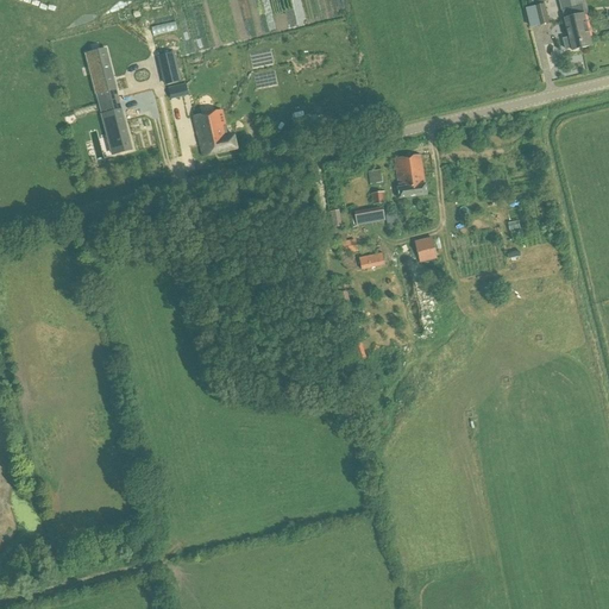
[(308,46),(346,37),(337,0),(268,0),(248,5),(253,32),(258,31),(258,35),(280,30),(282,39),(289,38),(289,35),(294,33),(297,49),(284,52),(288,63),(311,57),(308,46)]
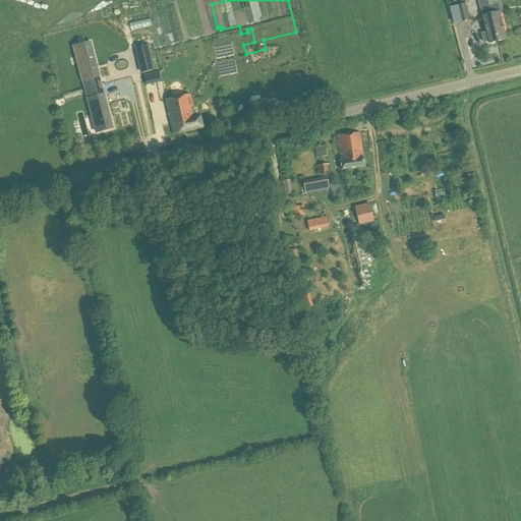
[(458,5),(462,21),(469,19),(466,4),(465,4),(458,5)]
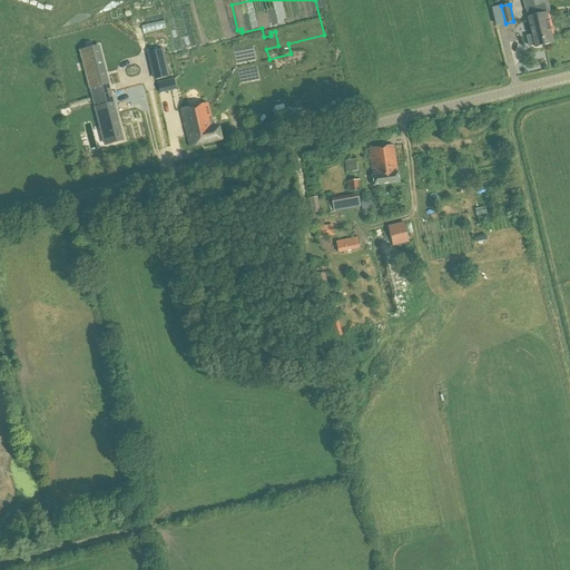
[(554,43),(546,6),(527,10),(532,35),(527,37),(529,47),(534,46),(536,48),(554,43)]
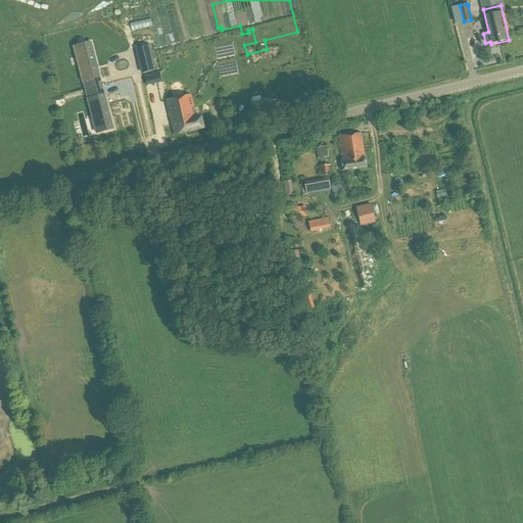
[(463,37),(469,35),(465,21),(460,24),(463,37)]
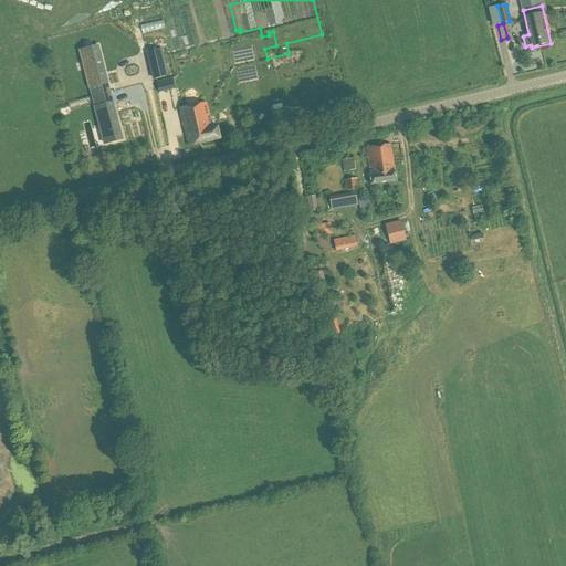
[(97,46),(81,51),(93,97),(109,93),(97,46)]
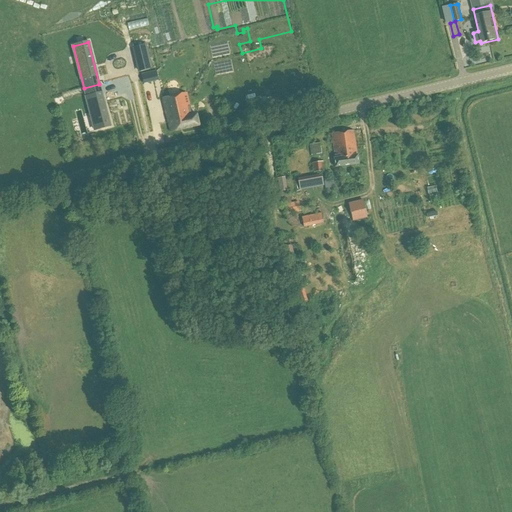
[(233,78),(234,83),(268,75),(266,67),(268,66),(265,55),(231,63),(232,64),(226,65),(228,72),(236,70),(238,77),(233,78)]
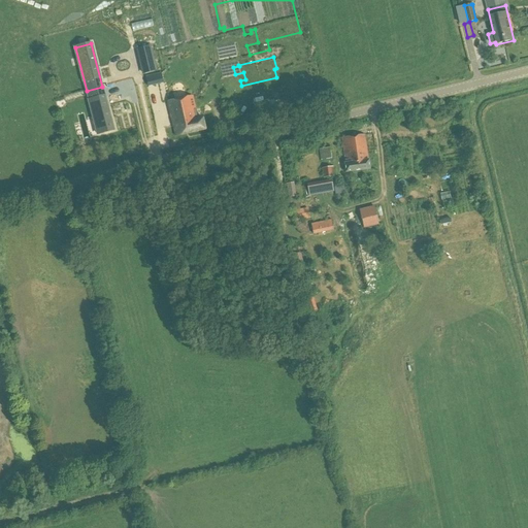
[(153,59),(141,62),(143,74),(156,71),(153,59)]
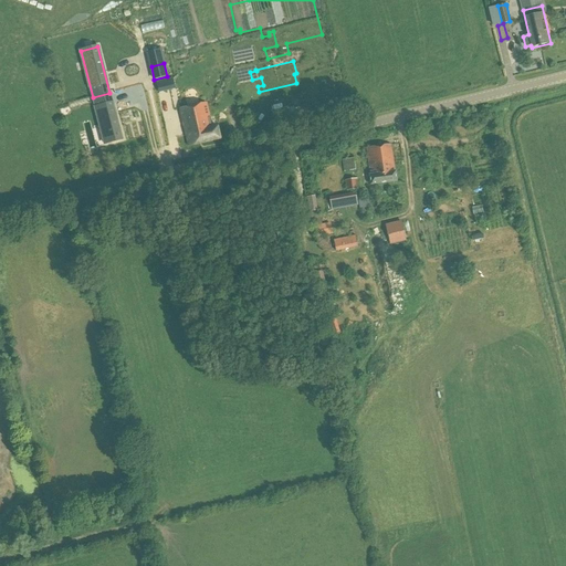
[(209,95),(206,77),(195,81),(196,85),(191,86),(194,98),(209,95)]
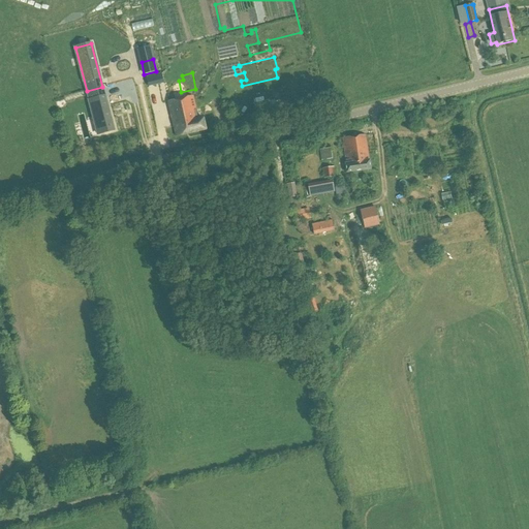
[(157,75),(146,78),(148,86),(159,84),(157,75)]
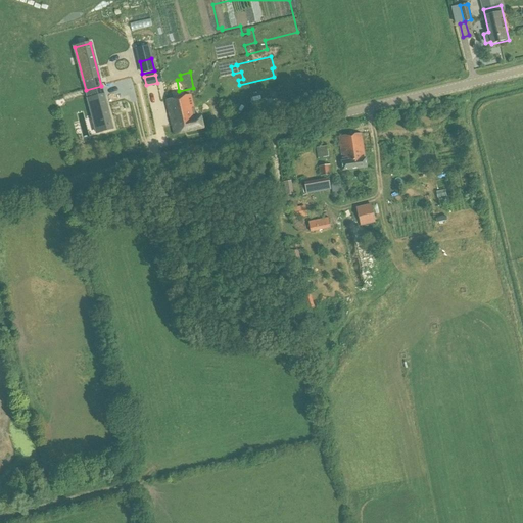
[(101,86),(86,90),(97,133),(112,130),(101,86)]
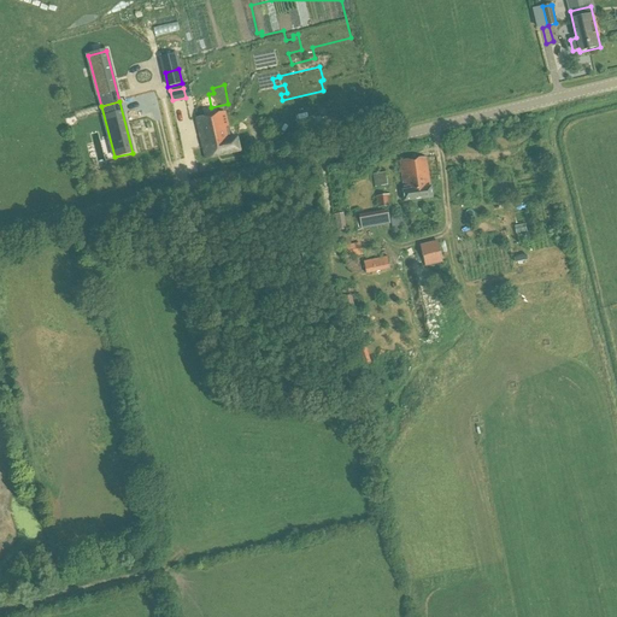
[(224,112),(197,119),(206,159),(240,152),(238,139),(231,140),(224,112)]
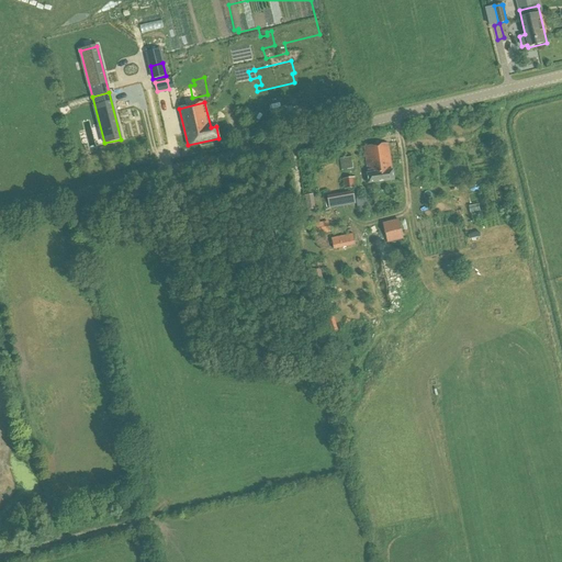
[(293,114),(292,107),(270,111),(272,120),(293,114)]
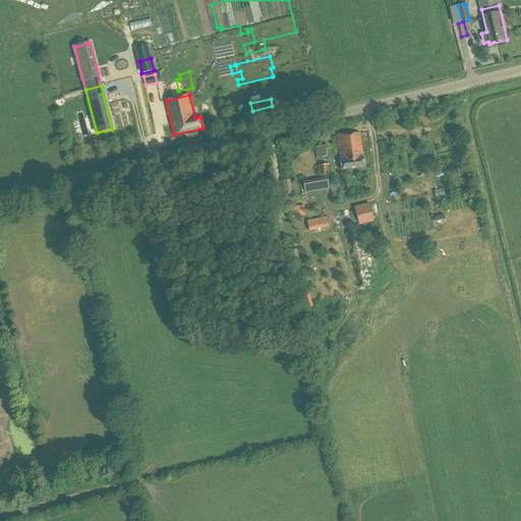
[(338,136),(341,161),(342,170),(365,167),(364,158),(363,158),(360,134),(338,136)]
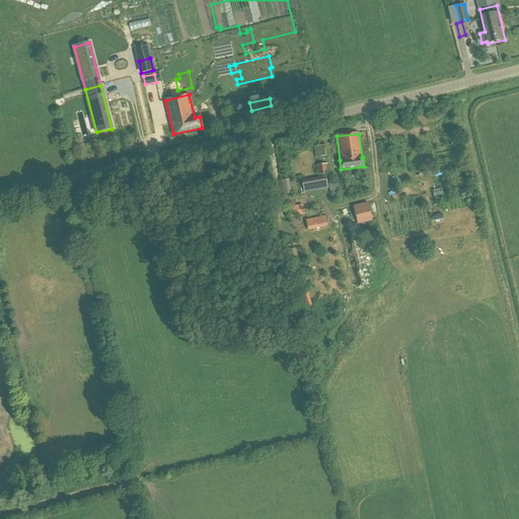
[(324,145),(314,147),(315,157),(325,155),(324,145)]
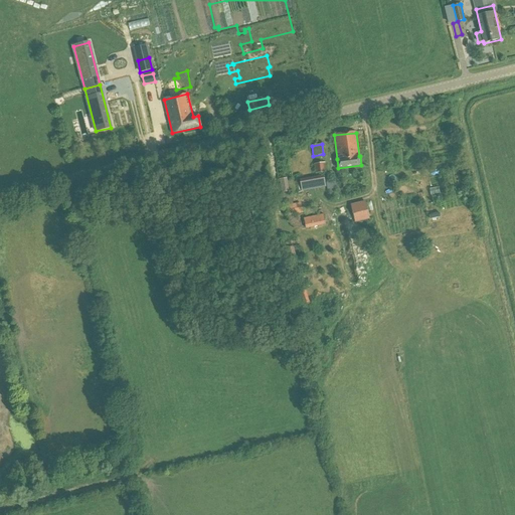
[(315,164),(316,173),(326,172),(324,162),(315,164)]
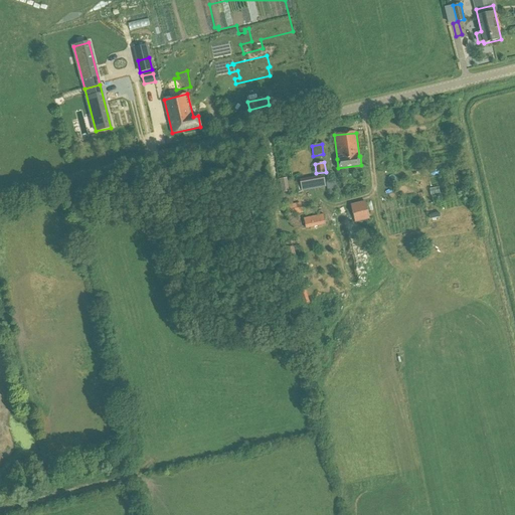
[(301,180),(303,189),(325,185),(324,176),(301,180)]
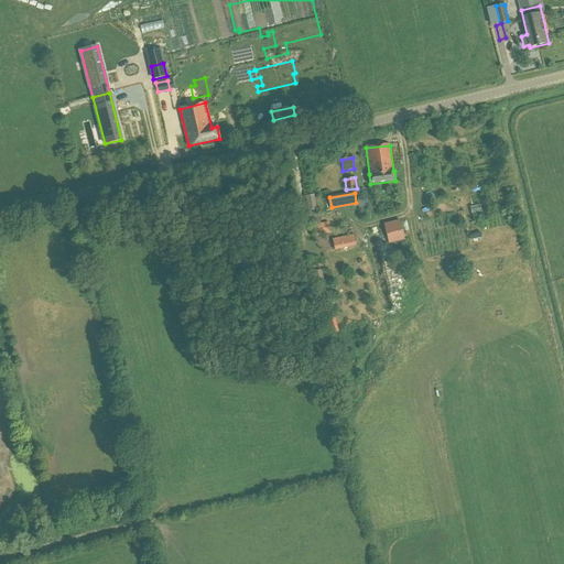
[(402,231),(400,223),(387,225),(389,234),(402,231)]
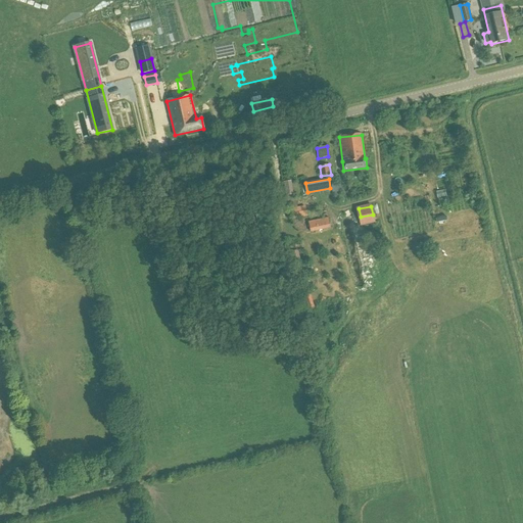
[(331,228),(329,218),(308,222),(311,232),(331,228)]
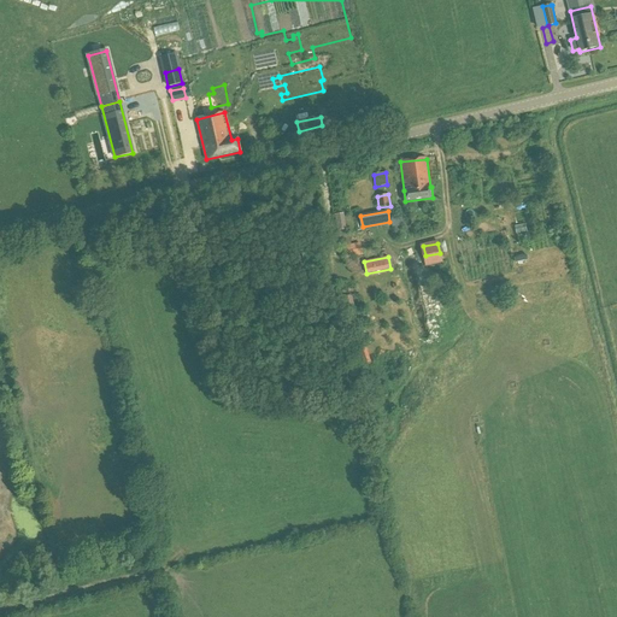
[(425,330),(439,328),(435,307),(422,311),(425,330)]
